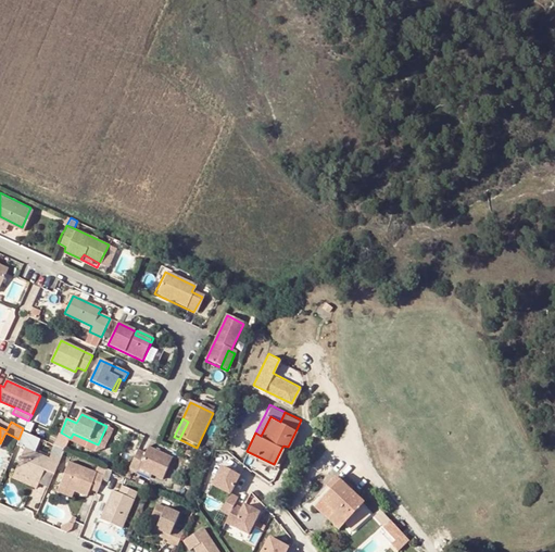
[(66,449),(71,438),(61,433),(55,443),(65,448),(66,449)]
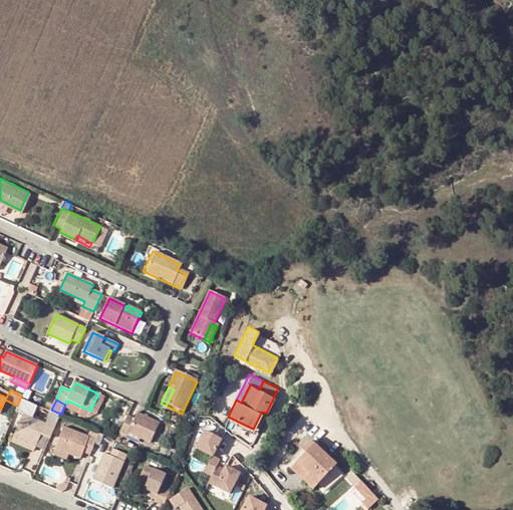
[(13,432),(25,437),(37,443),(42,434),(50,438),(56,422),(48,419),(46,423),(22,412),(13,432)]
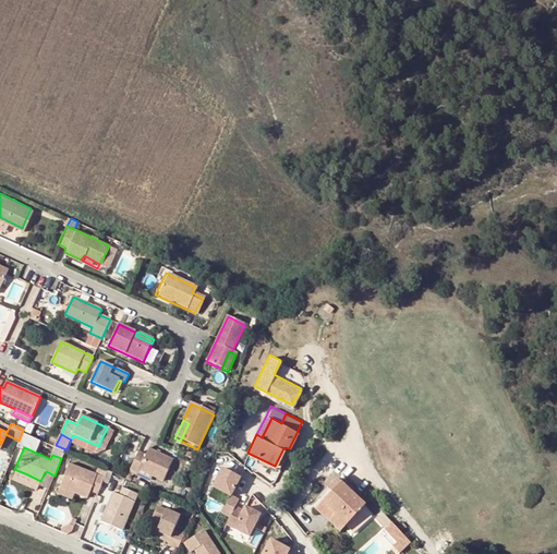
[(289,448),(285,447),(283,448),(275,466),(279,468),(289,448)]
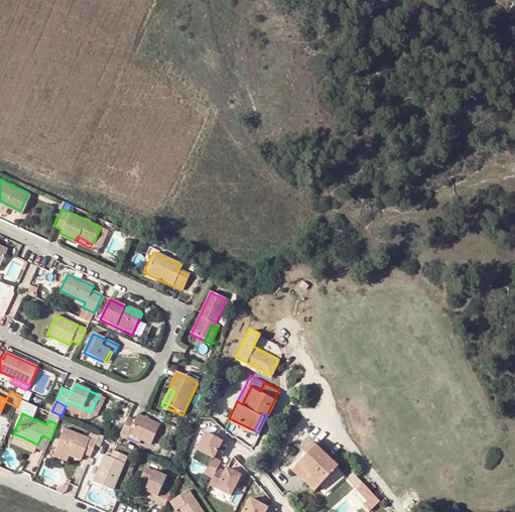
[(128,418),(121,435),(129,438),(131,434),(143,440),(151,444),(159,426),(138,416),(135,421),(128,418)]
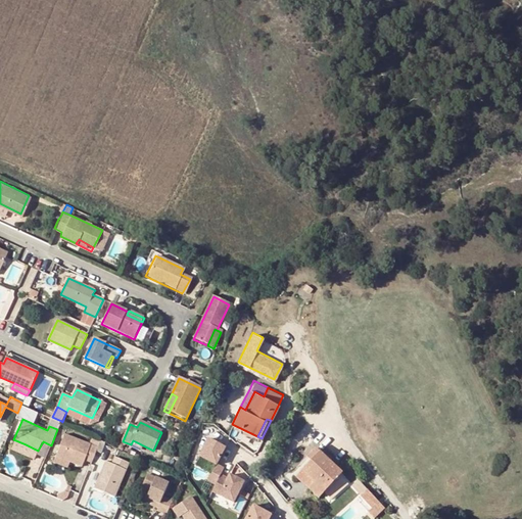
[(226,441),(209,432),(200,450),(217,459),(226,441)]
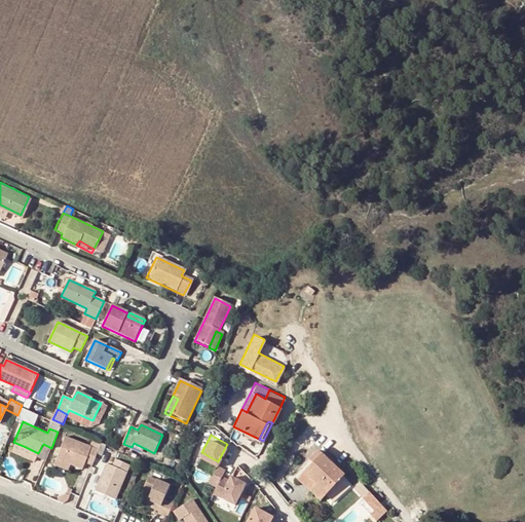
[(81,469),(85,460),(91,463),(101,442),(95,439),(90,447),(65,436),(55,457),(70,464),(81,469)]
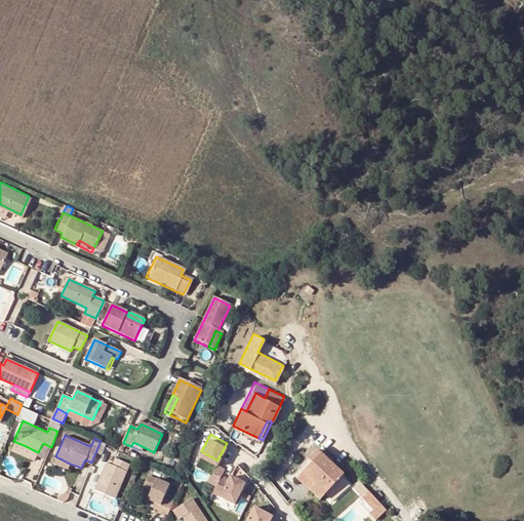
[(24,449),(26,446),(13,441),(12,444),(24,449)]
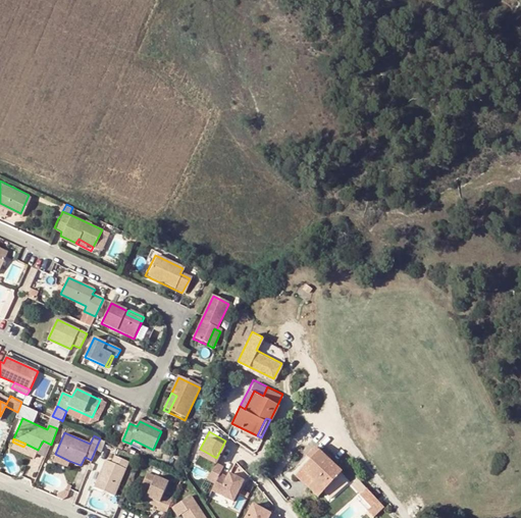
[(145,446),(133,439),(131,444),(143,450),(145,446)]
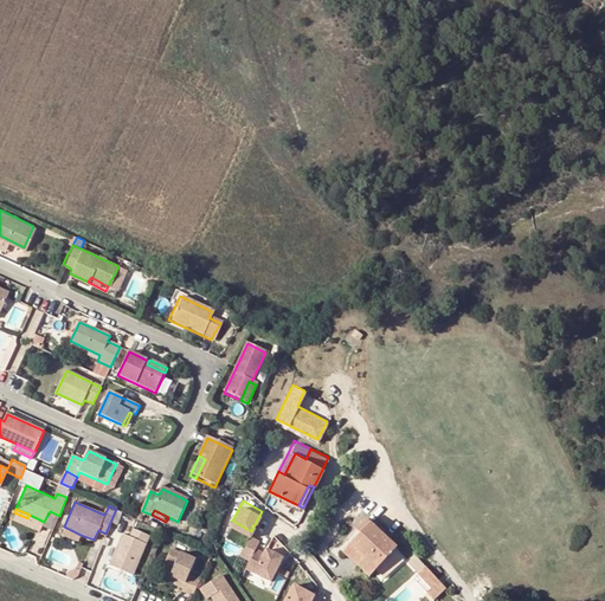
[(396,544),(368,519),(364,515),(356,523),(354,525),(343,536),(349,541),(365,555),(358,563),(368,573),(374,567),(393,547),(396,544)]
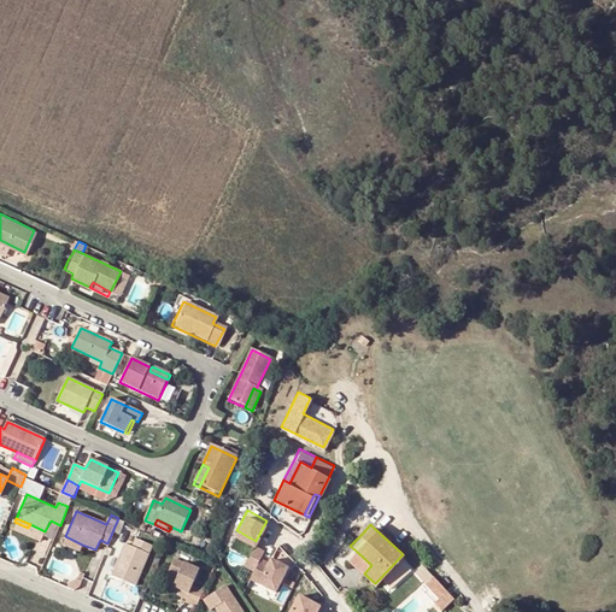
[(78,552),(82,545),(65,536),(62,543),(78,552)]
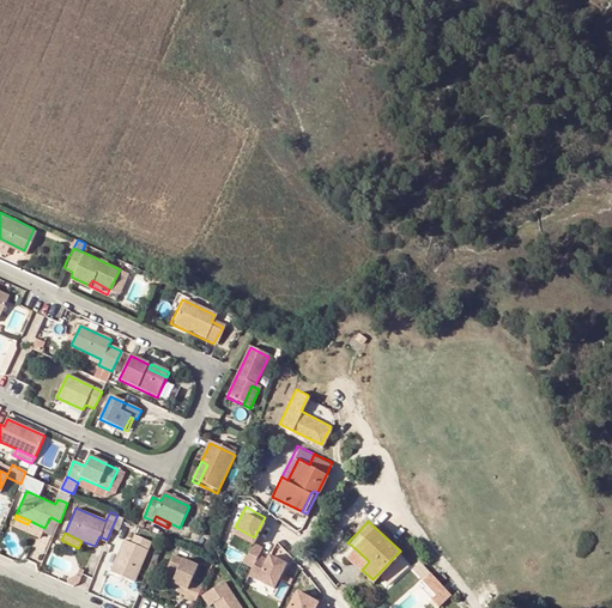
[(131,542),(123,540),(109,572),(133,582),(151,542),(134,534),(131,542)]
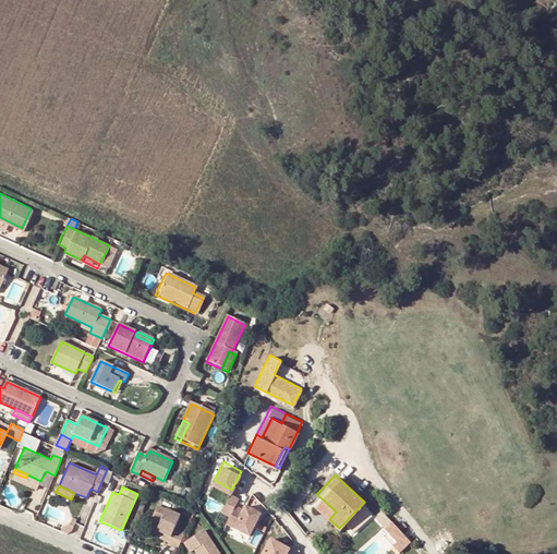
[(239,493),(231,490),(222,506),(230,510),(235,501),(239,493)]
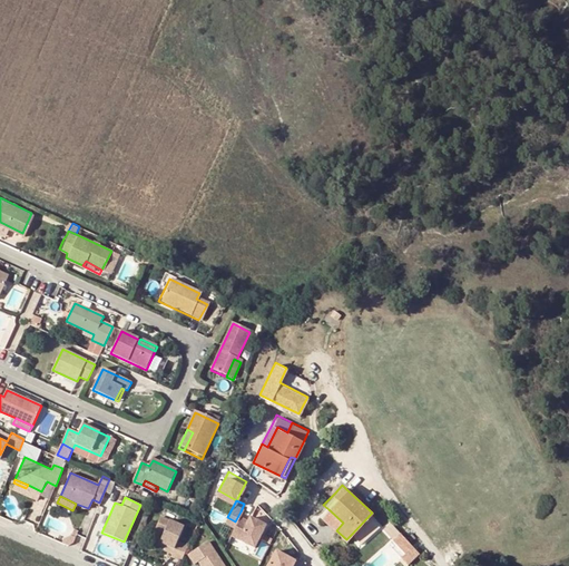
[(322,518),(336,530),(343,523),(329,509),(322,518)]
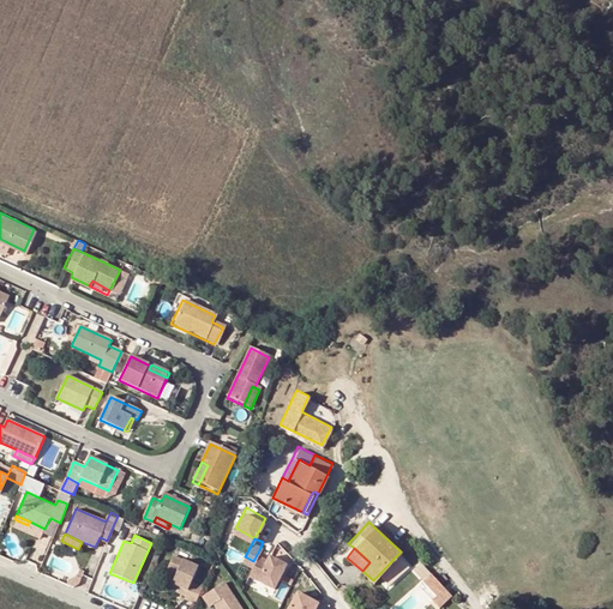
[(184,598),(194,603),(204,580),(194,576),(200,561),(175,549),(169,564),(185,571),(178,585),(180,586),(187,590),(184,598)]
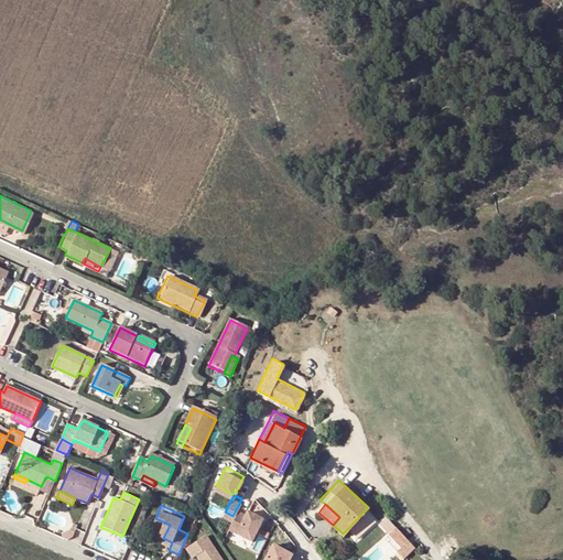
[(246,509),(238,506),(233,516),(228,524),(250,536),(262,514),(248,506),(246,509)]
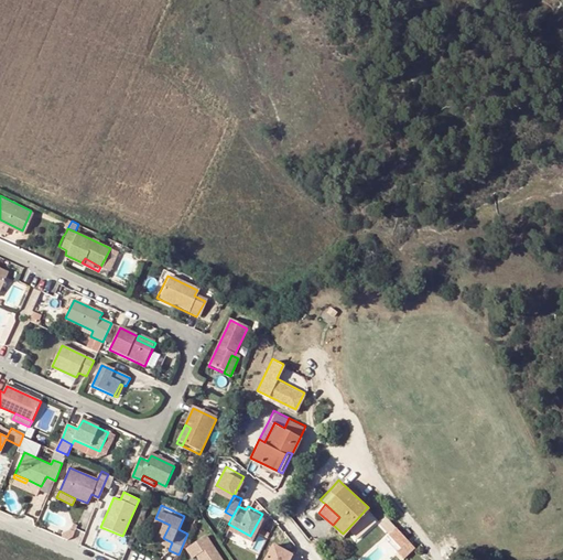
[(375,518),(366,509),(348,528),(356,535),(375,518)]
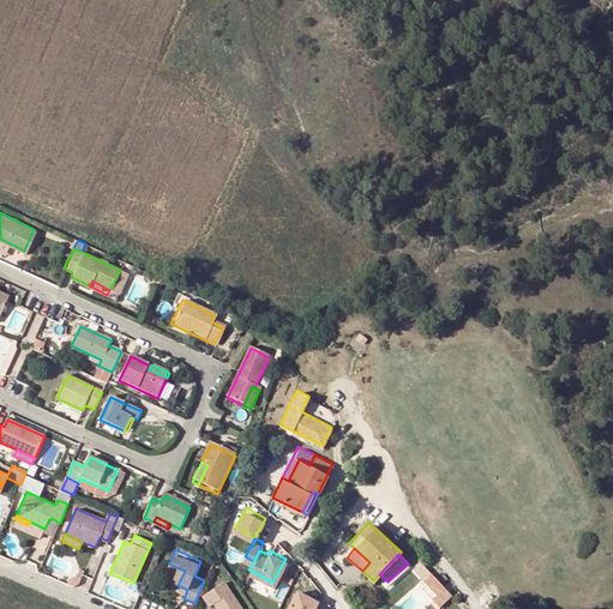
[(283,592),(292,574),(283,571),(275,589),(283,592)]
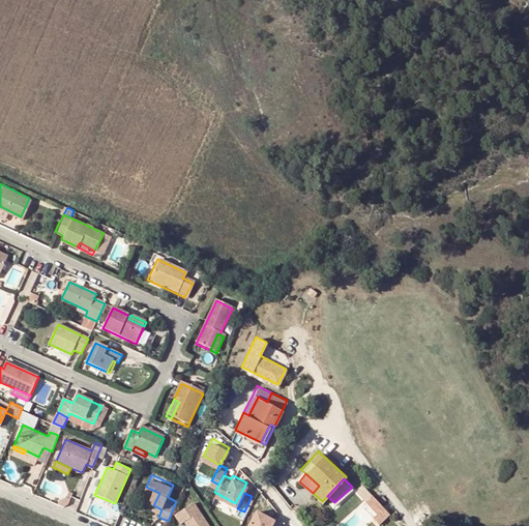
[(387,515),(373,493),(365,498),(375,513),(380,520),(387,515)]
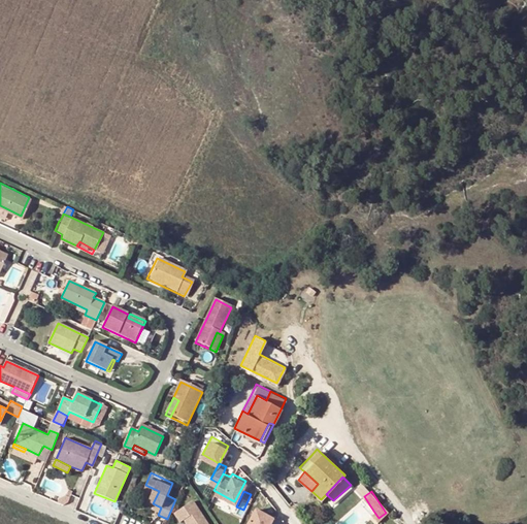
[(184,520),(187,523),(210,523),(192,500),(173,514),(179,523),(184,520)]
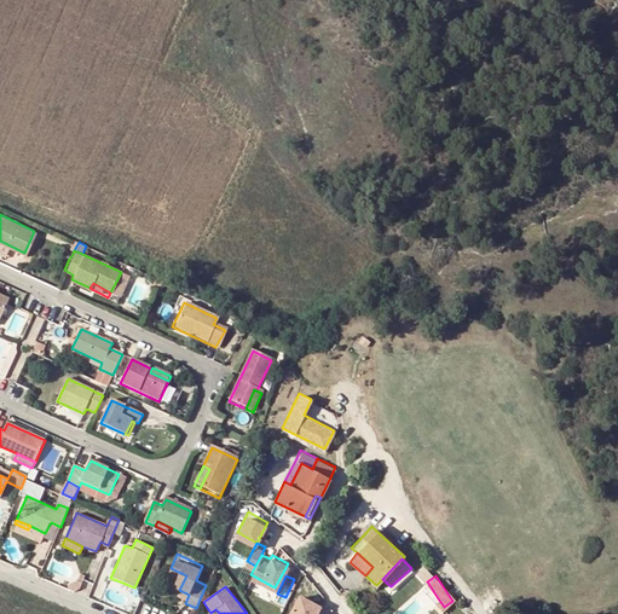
[(313,613),(321,603),(299,592),(288,613),(313,613)]
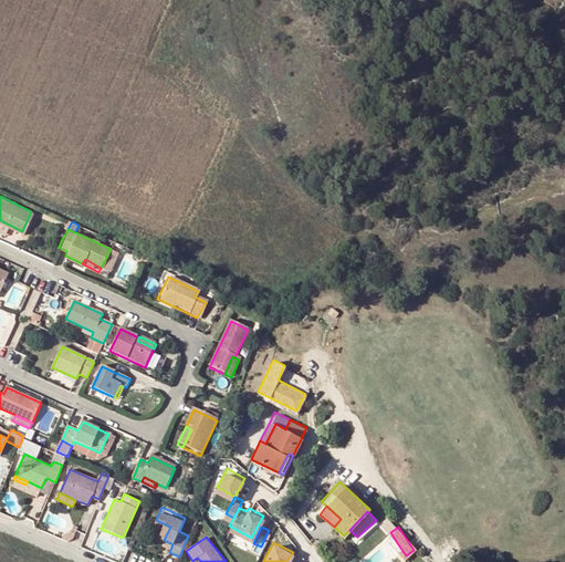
[(400,548),(396,550),(400,559),(406,555),(400,548)]
